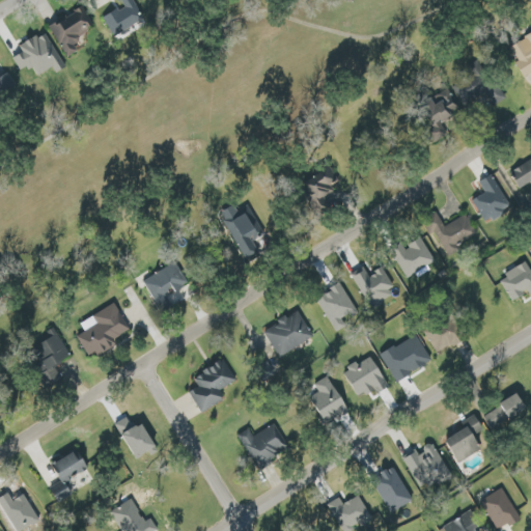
[(114,36),(143,20),(132,0),(119,0),(123,6),(104,18),(114,36)]
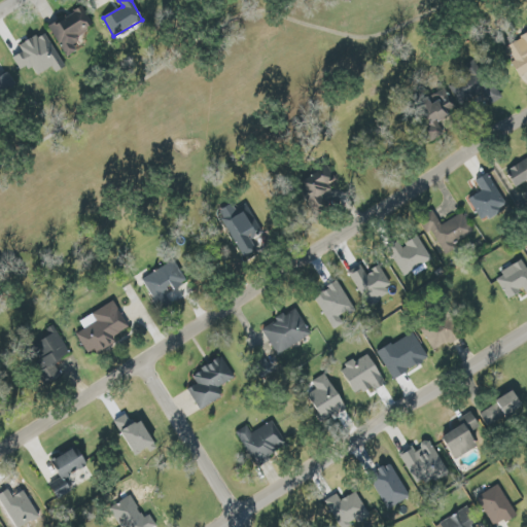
[(78,51),(72,40),(95,29),(83,7),(49,26),(67,57),(78,51)]
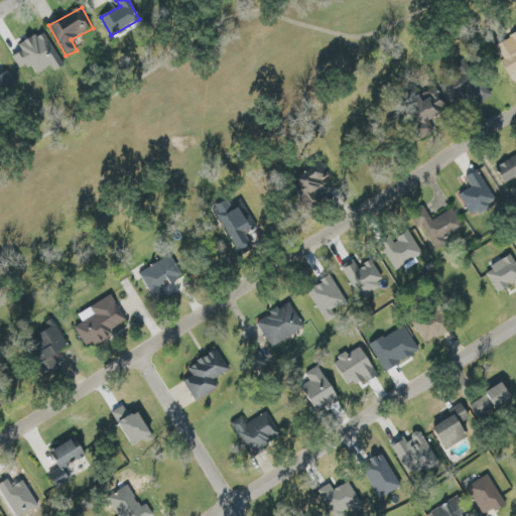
[(18,45),(21,51),(13,56),(20,70),(30,63),(37,74),(50,67),(54,72),(63,67),(42,31),(18,45)]
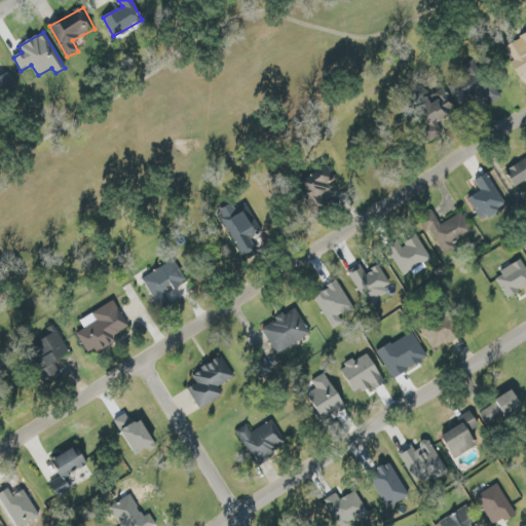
[(0,95),(14,81),(6,72),(0,78),(0,77),(0,95)]
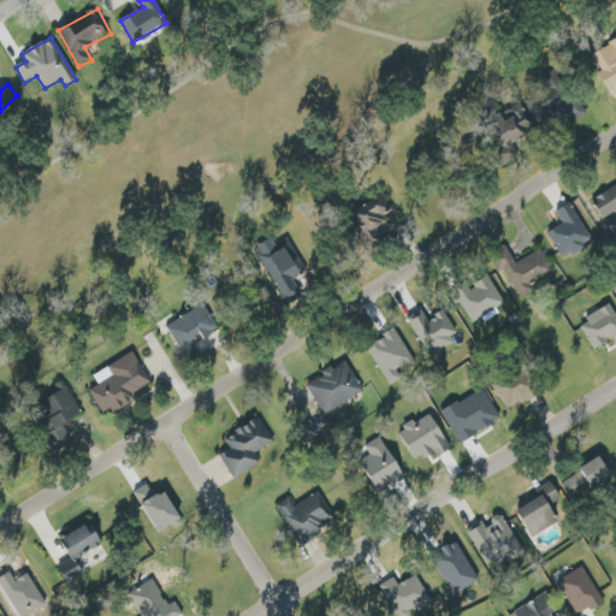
[(564,89),(531,93),(534,124),(568,120),(564,89)]
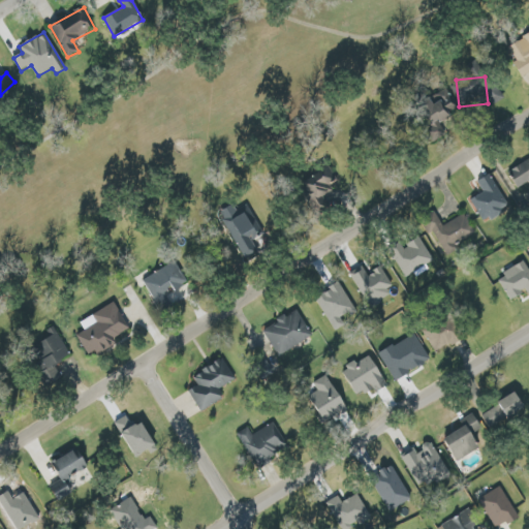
[(433,106),(441,121),(460,112),(453,96),(433,106)]
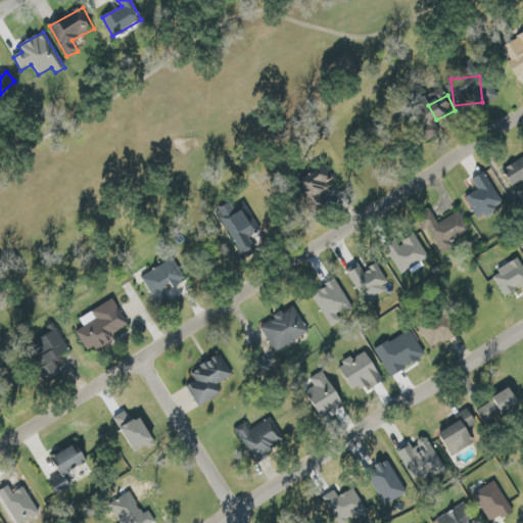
[(522,180),(522,169),(519,160),(504,168),(512,185),(522,180)]
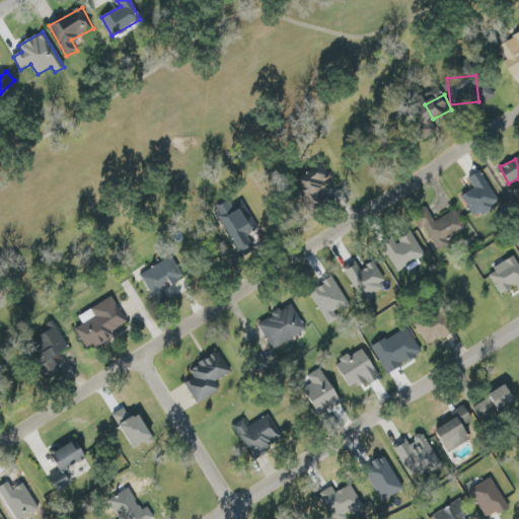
[(311,189),(334,179),(326,164),(305,173),(311,189)]
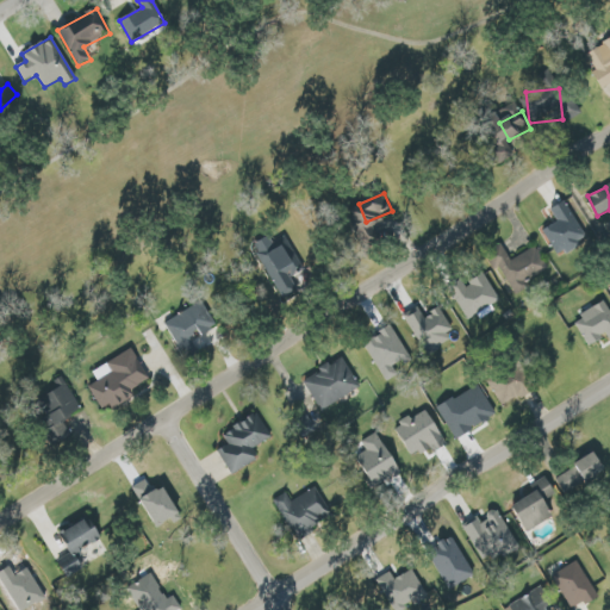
[(551,209),(558,222),(543,229),(556,255),(590,238),(570,199),(551,209)]
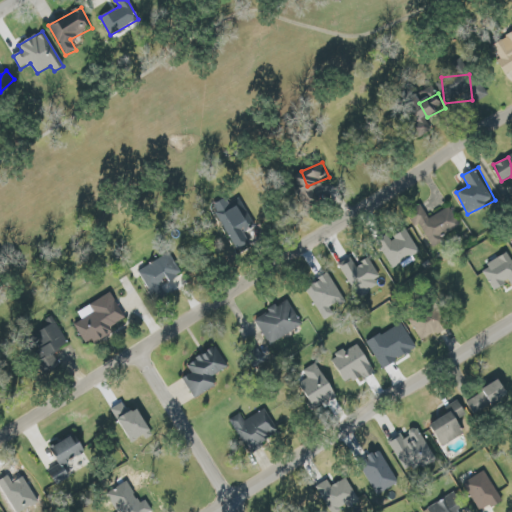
[(430,245),(461,228),(450,207),(429,218),(426,212),(415,218),(430,245)]
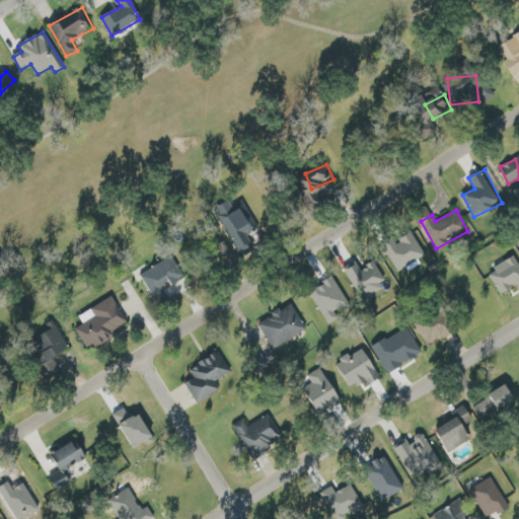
[(249,234),(256,232),(252,219),(231,225),(240,255),(254,251),(249,234)]
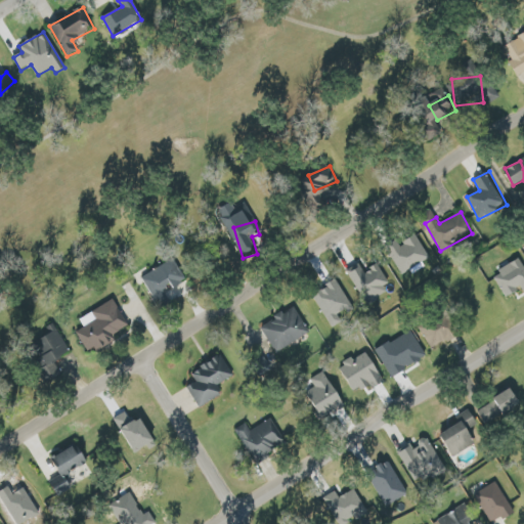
[(430,258),(417,235),(402,244),(398,237),(385,246),(402,274),(430,258)]
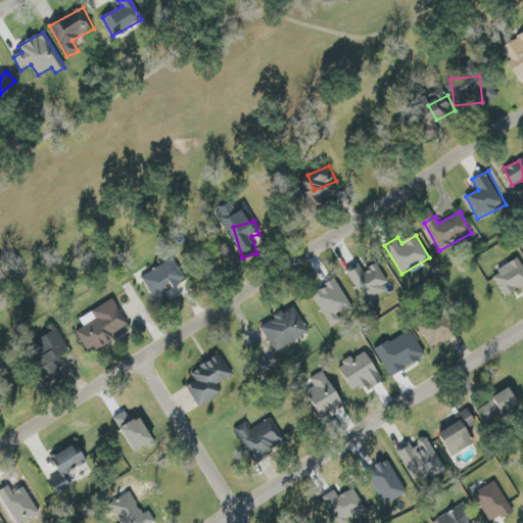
[(186,280),(174,258),(142,276),(158,306),(170,300),(164,291),(186,280)]
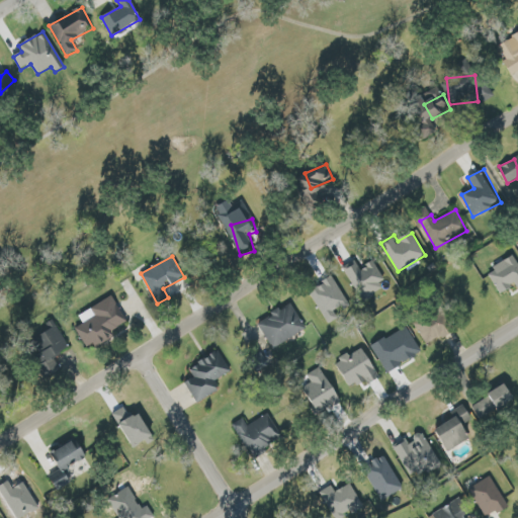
[(355,292),(382,281),(374,261),(361,266),(358,259),(344,265),(355,292)]
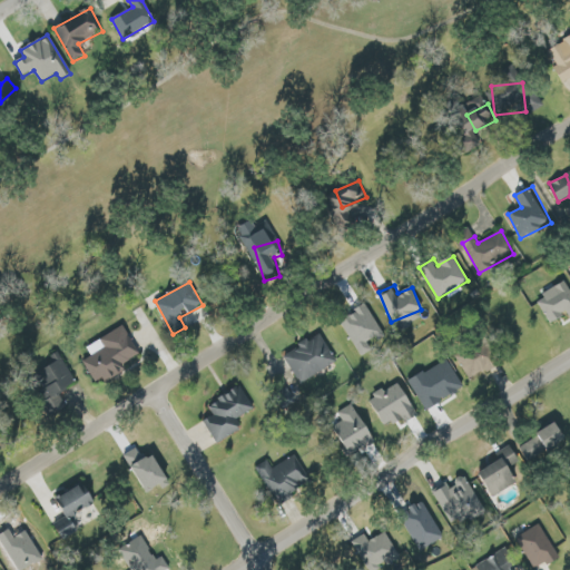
[(569,303),(559,286),(536,301),(549,324),(569,311),(569,303)]
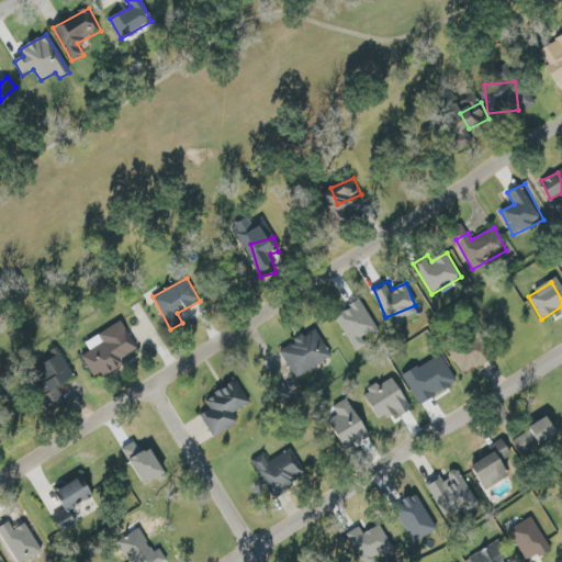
[(377,328),(362,302),(336,316),(356,351),(367,346),(361,337),(377,328)]
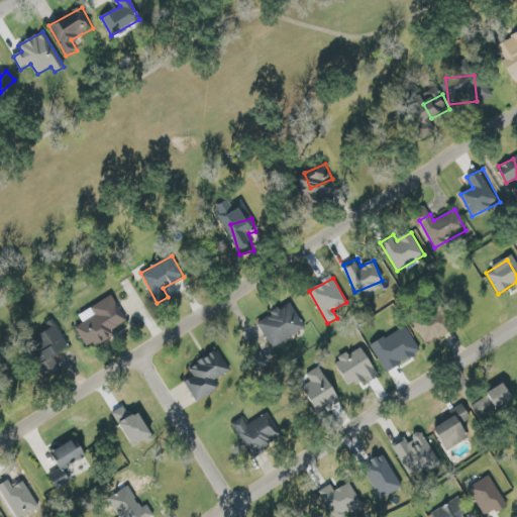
[(87,348),(128,324),(112,295),(91,308),(96,316),(75,327),(87,348)]
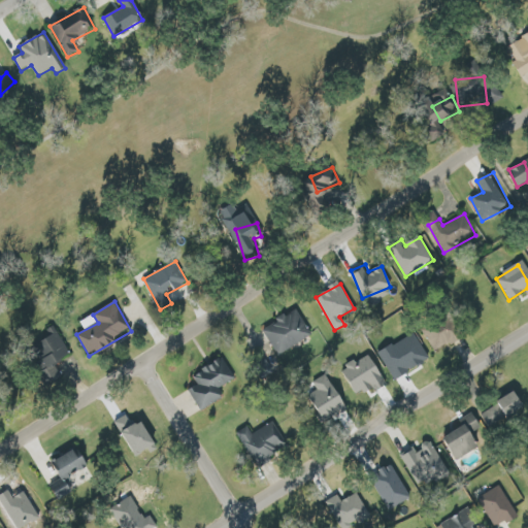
[(279,356),(312,334),(296,308),(263,330),(279,356)]
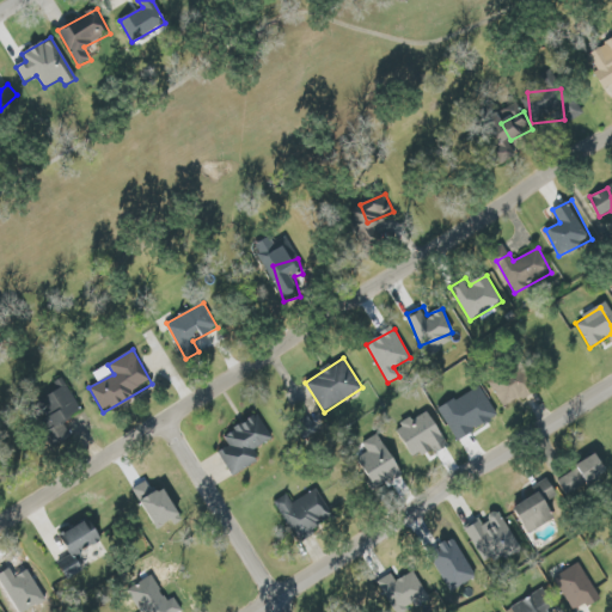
[(490,384),(505,409),(539,391),(525,366),(490,384)]
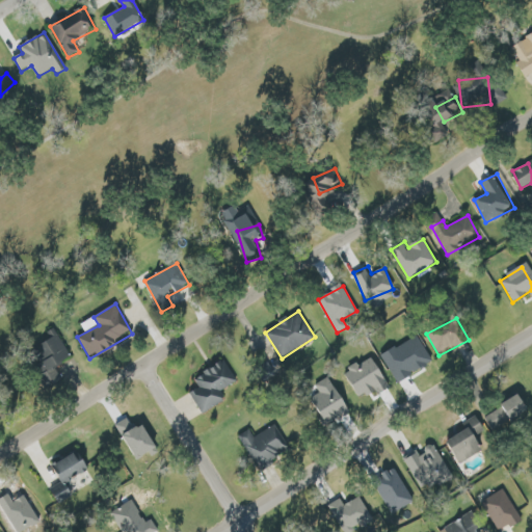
[(399,383),(434,362),(417,335),(382,356),(399,383)]
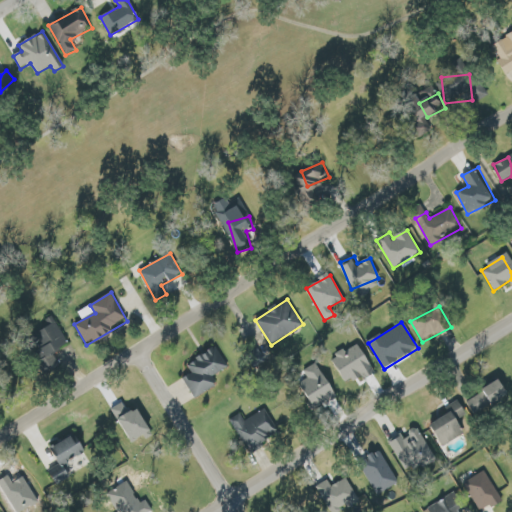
[(195,399),(217,386),(211,377),(229,367),(218,347),(187,364),(192,373),(183,378),(195,399)]
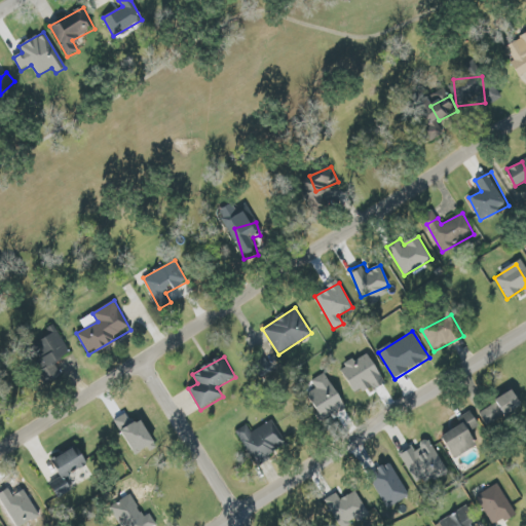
[(525,407),(516,390),(480,410),(489,427),(525,407)]
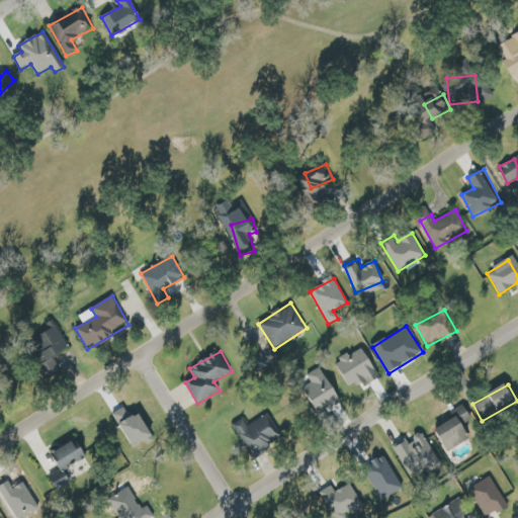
[(455,418),(437,429),(450,450),(481,432),(464,405),(452,412),(455,418)]
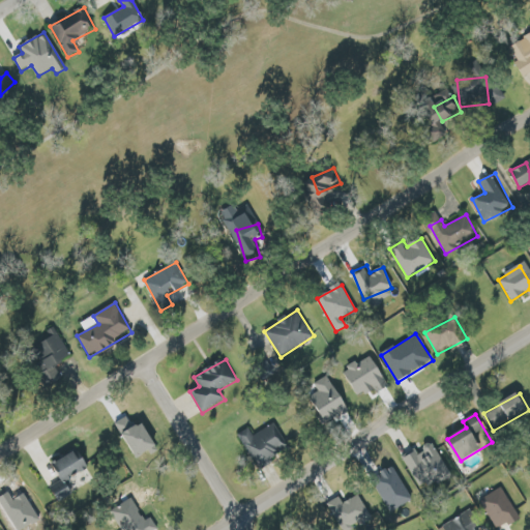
[(255,435),(251,428),(238,435),(258,469),(290,450),(274,423),(255,435)]
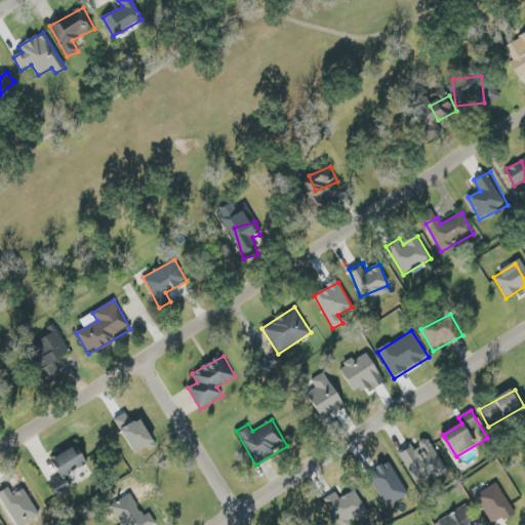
[(446,469),(428,438),(415,445),(414,442),(398,451),(417,485),(446,469)]
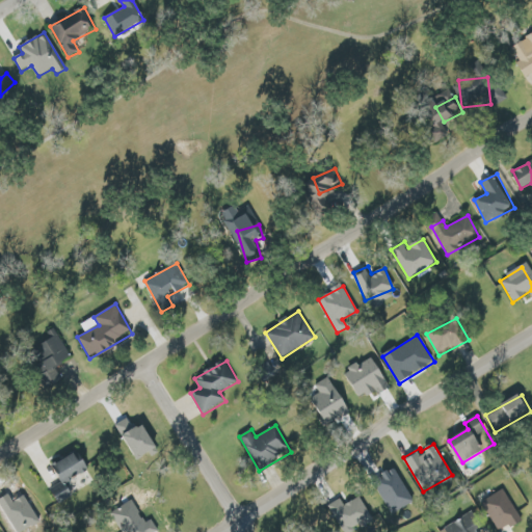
[(55,464),(64,482),(52,489),(58,502),(64,499),(58,487),(91,470),(81,451),(55,464)]
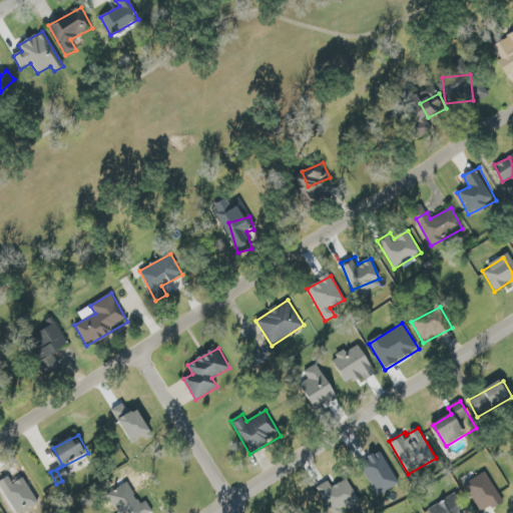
[(363,467),(378,496),(401,484),(383,450),(369,457),(372,462),(363,467)]
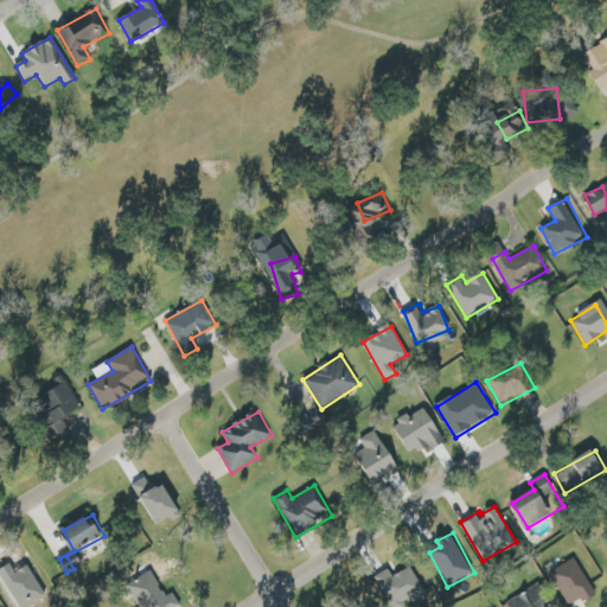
[(569,606),(570,606),(595,595),(576,558),(551,570),(569,606)]
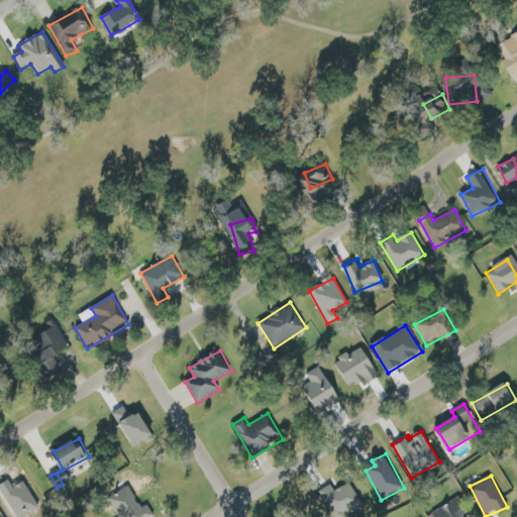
[(332,516),(339,516),(363,503),(350,483),(335,491),(331,485),(318,493),(332,516)]
